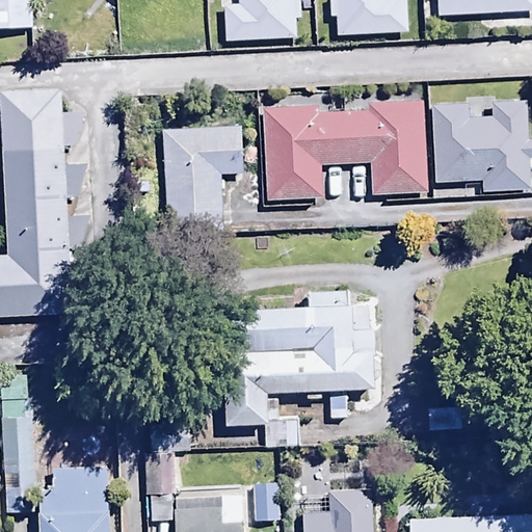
[(32,0),(0,0),(0,10),(32,10),(32,0)]
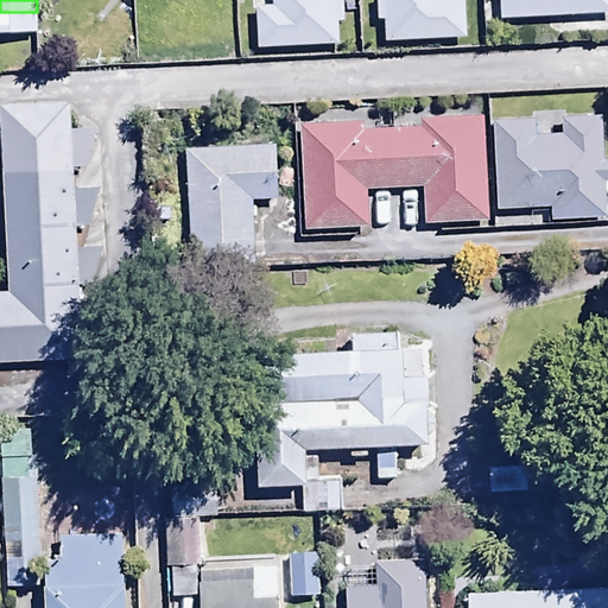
[(485,201),(481,88),(407,90),(409,101),(367,102),(366,93),(297,95),(302,207),(371,204),(369,166),(420,165),(422,203),(485,201)]
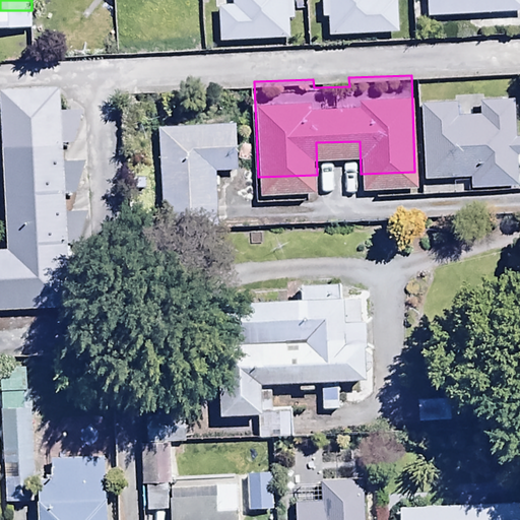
[(59,89),(2,90),(9,249),(0,249),(0,312),(69,310),(66,244),(78,243),(86,212),(87,194),(74,194),(83,161),(64,163),(63,143),(72,143),(81,114),(59,114),(59,89)]
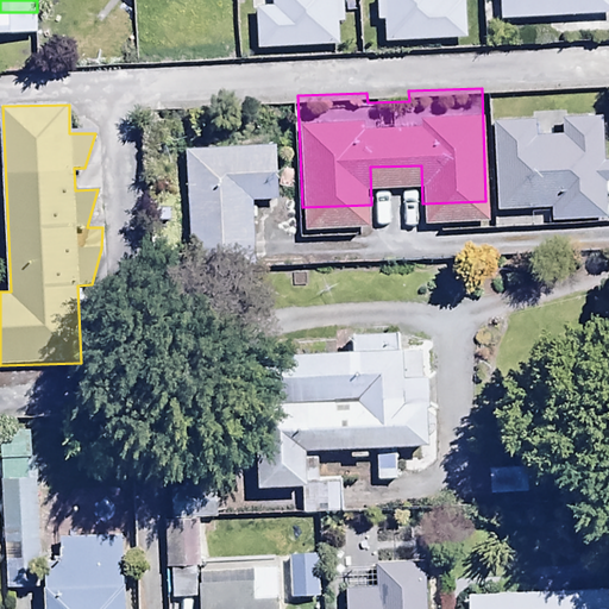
[(272,115),(184,121),(192,242),(253,237),(249,175),(276,173),(272,115)]
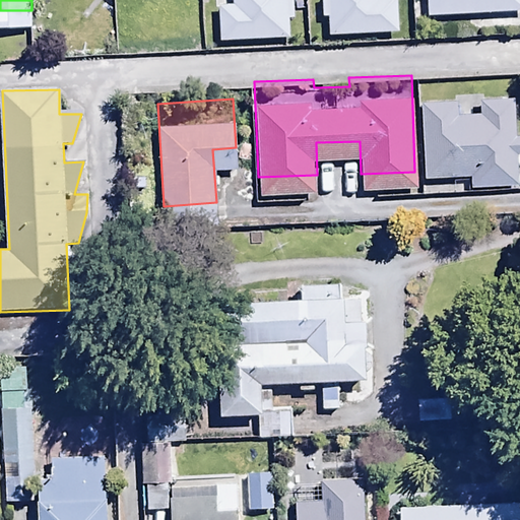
[(460,102),(420,104),(425,180),(471,178),(472,188),(518,185),(517,157),(519,156),(519,139),(514,140),(512,100),(479,101),(480,115),(461,116),(460,102)]
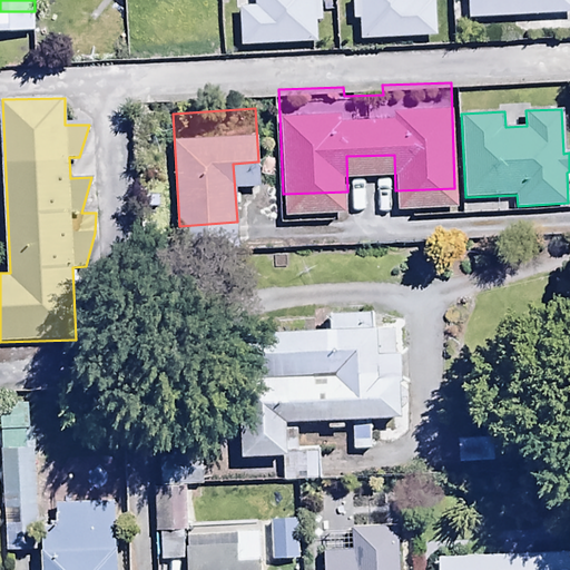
[(330,325),(235,330),(241,455),(283,453),(284,482),(321,480),(318,449),(298,450),(297,419),(327,418),(328,426),(344,426),(344,420),(351,420),(352,449),(372,448),(371,419),(401,418),(400,409),(406,409),(404,353),(399,353),(397,324),(377,325),(376,312),(328,314),(330,325)]
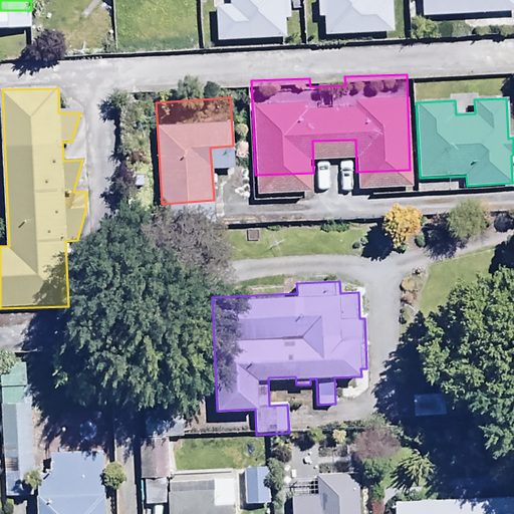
[(0,393),(1,407),(29,405),(26,362),(0,363),(0,393)]
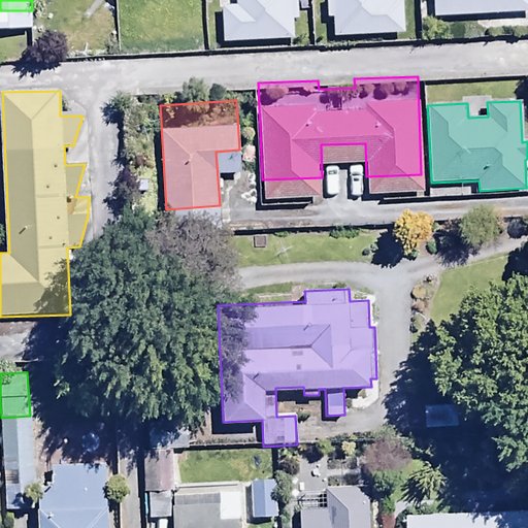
[(151,450),(170,448),(189,447),(187,409),(149,411),(151,450)]
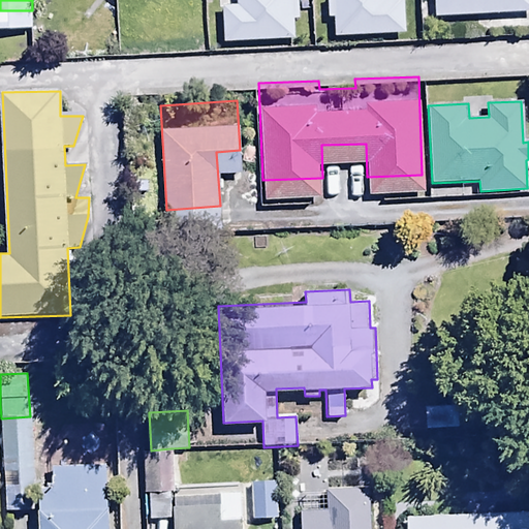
[(30,416),(1,418),(6,514),(35,512),(30,416)]
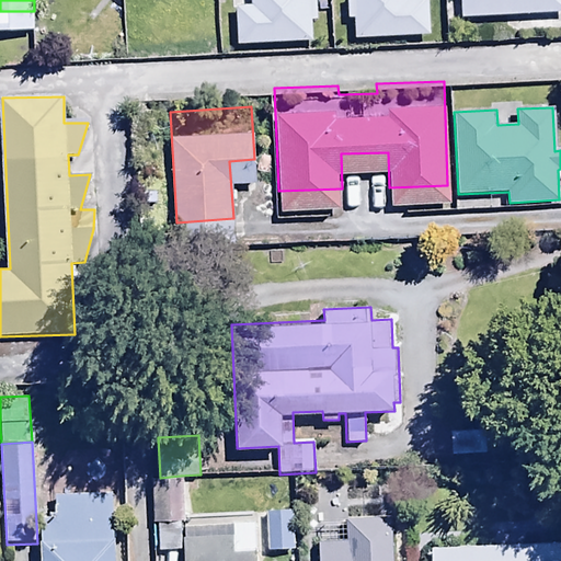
[(156,524),(176,524),(183,523),(181,476),(160,478),(153,479),(156,524)]
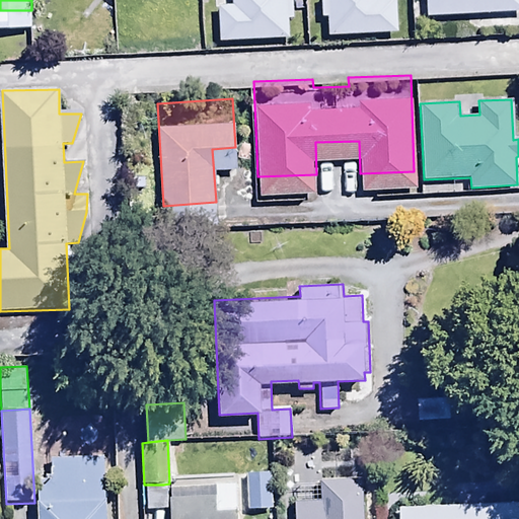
[(105,518),(102,458),(50,460),(51,474),(46,475),(46,479),(39,480),(40,518),(105,518)]
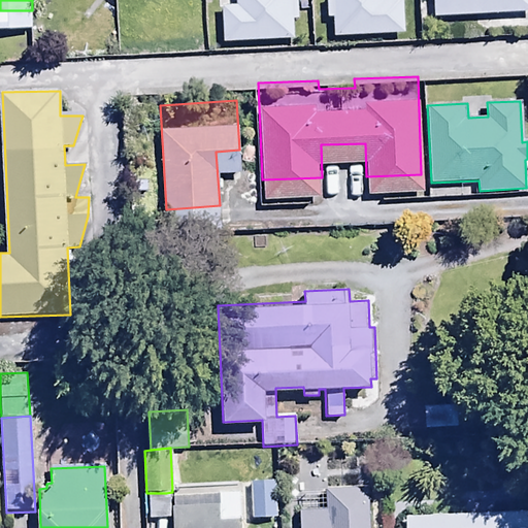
[(275,484),(250,486),(252,518),(277,517),(275,484)]
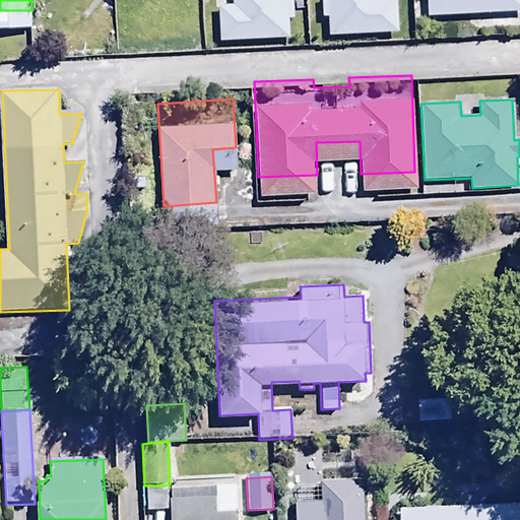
[(364,519),(362,478),(296,482),(297,502),(294,502),(295,519),(364,519)]
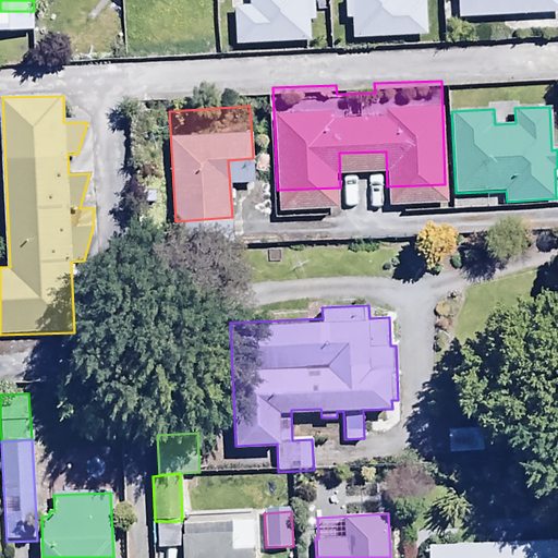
[(256,557),(256,520),(183,522),(184,557),(256,557)]
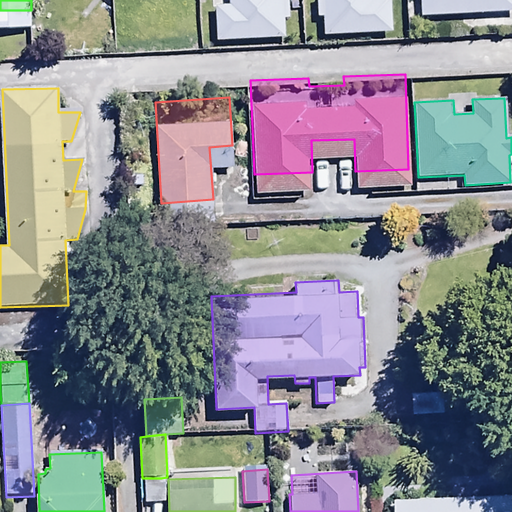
[(161,478),(142,478),(143,502),(163,501),(161,478)]
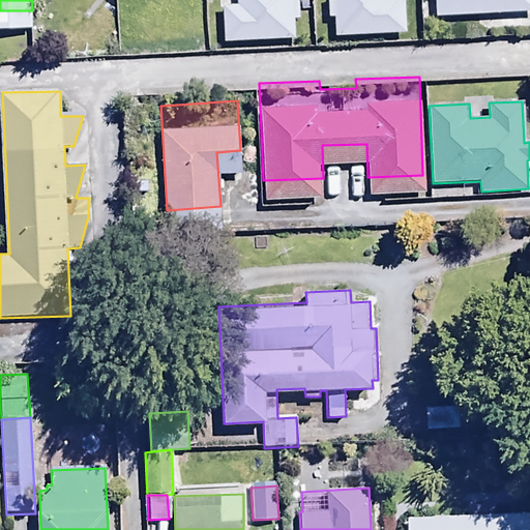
[(529,529),(529,511),(407,517),(407,529),(529,529)]
